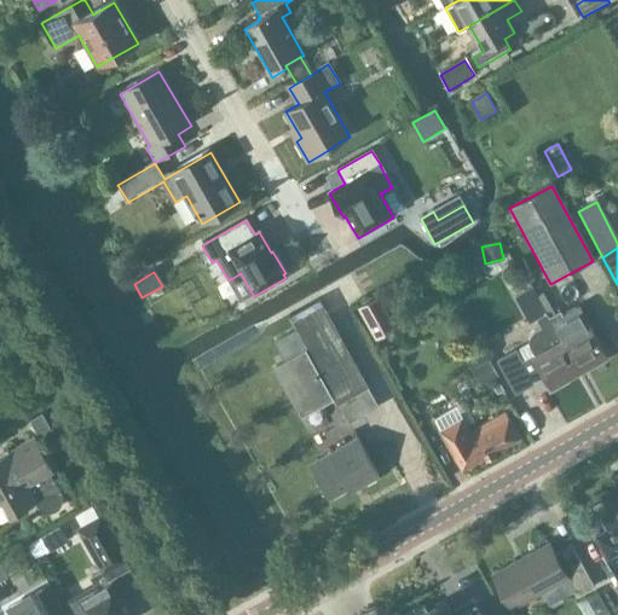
[(375,341),(394,330),(377,300),(358,311),(375,341)]
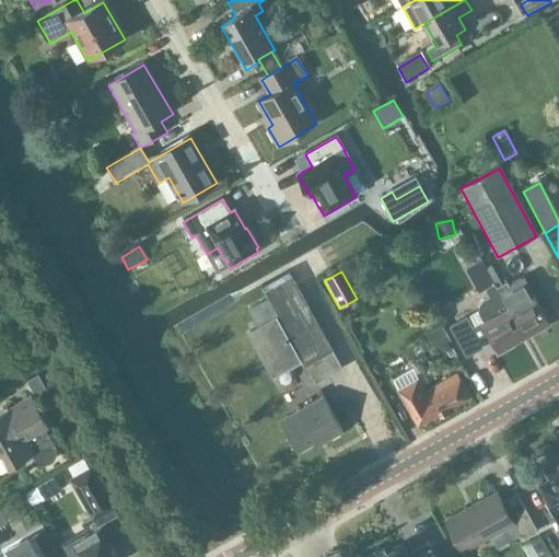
[(288,274),(263,288),(305,367),(332,352),(288,274)]
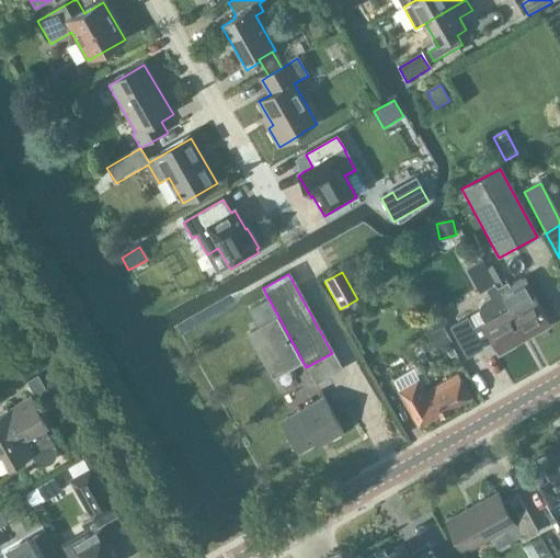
[(507,285),(498,289),(524,338),(549,323),(534,295),(533,296),(524,281),(510,288),(507,285)]
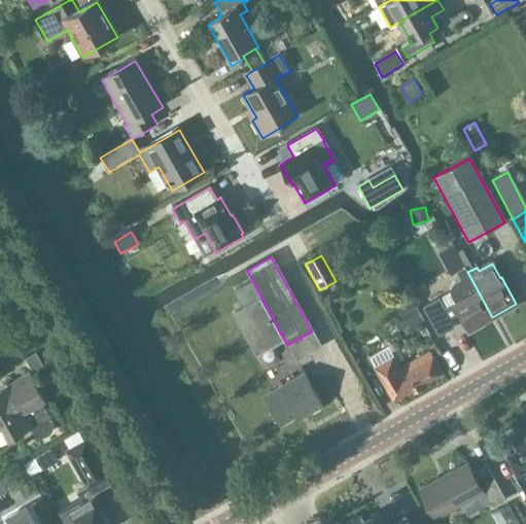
[(454,303),(444,309),(437,300),(423,308),(439,337),(454,327),(453,327),(460,323),(467,336),(484,326),(482,323),(492,317),(467,272),(464,268),(456,273),(460,280),(453,284),(451,286),(450,289),(450,292),(450,297),(454,303)]
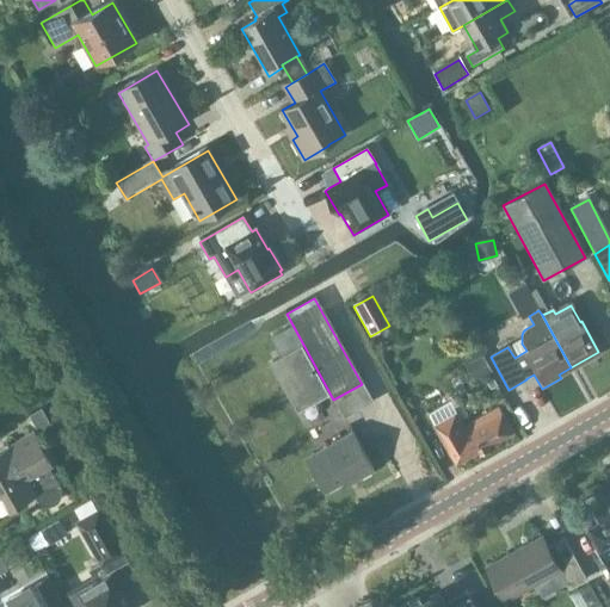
[(291,328),(272,339),(283,358),(302,347),(291,328)]
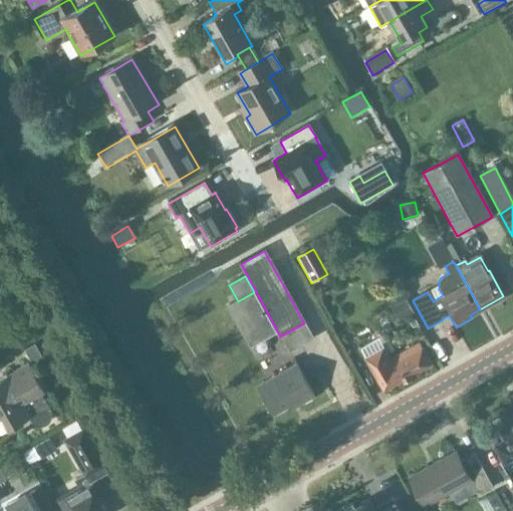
[(398,281),(388,287),(398,305),(408,299),(398,281)]
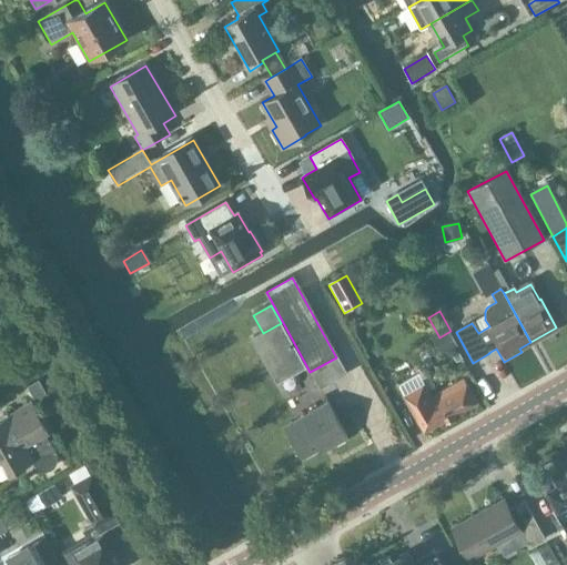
[(263,333),(253,339),(279,382),(305,367),(281,323),(263,333)]
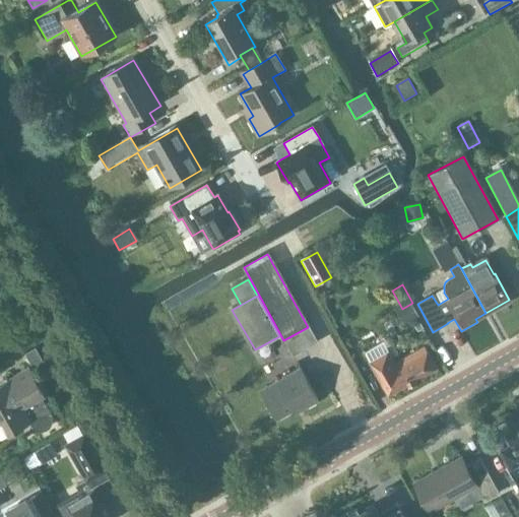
[(409,305),(399,312),(407,324),(417,318),(409,305)]
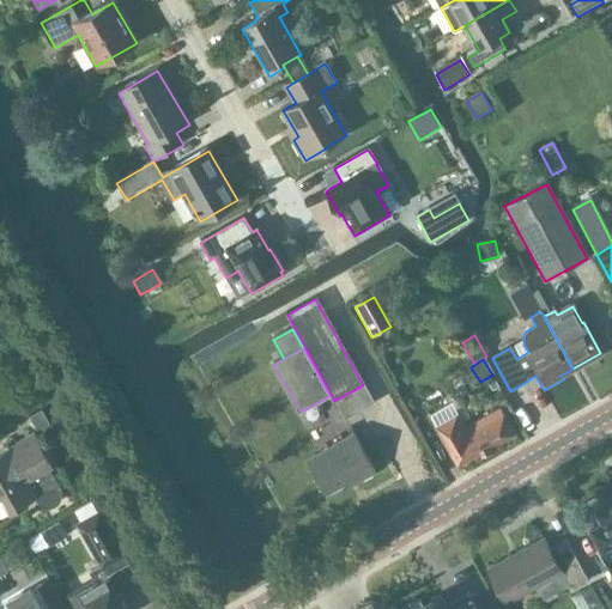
[(363,385),(334,401),(346,422),(375,406),(363,385)]
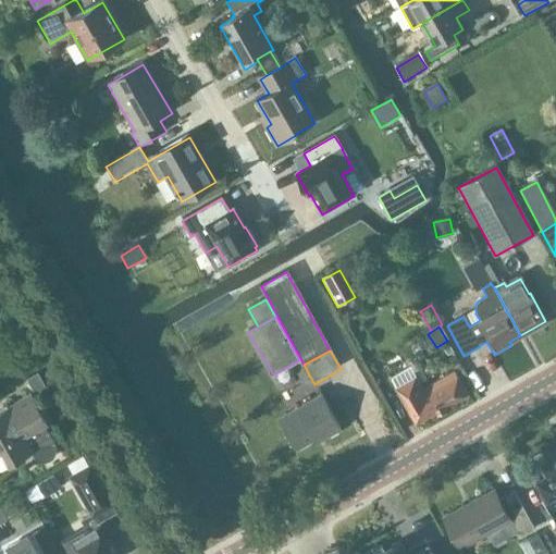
[(37,376),(27,381),(35,395),(46,389),(37,376)]
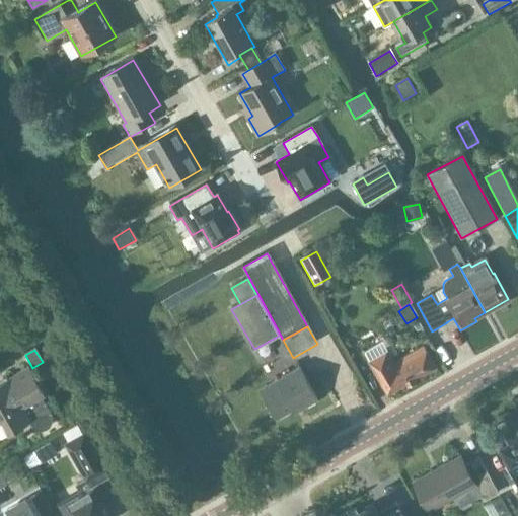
[(369,363),(387,395),(435,369),(424,350),(400,362),(393,350),(369,363)]
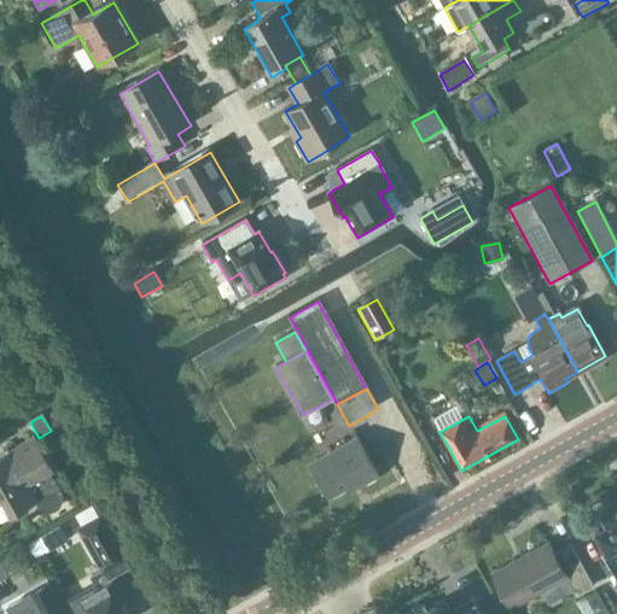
[(358,439),(310,466),(329,498),(358,481),(360,486),(378,477),(358,439)]
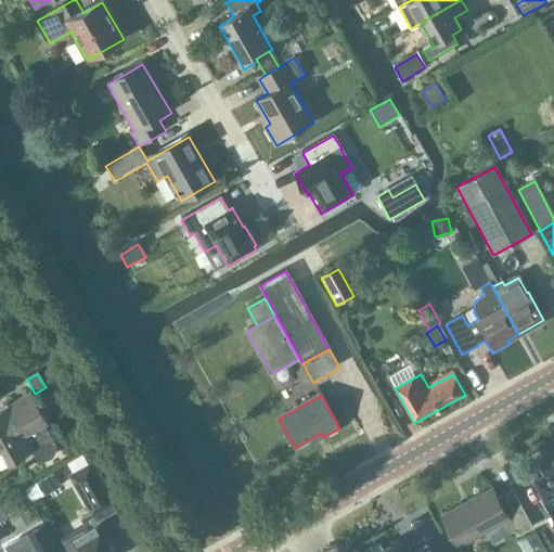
[(30,396),(0,412),(0,450),(3,448),(11,462),(30,450),(35,458),(36,460),(38,461),(40,462),(42,463),(43,463),(46,463),(48,463),(49,462),(51,461),(52,461),(54,459),(55,458),(55,457),(56,454),(56,452),(58,450),(56,449),(56,448),(56,446),(43,424),(46,423),(30,396)]
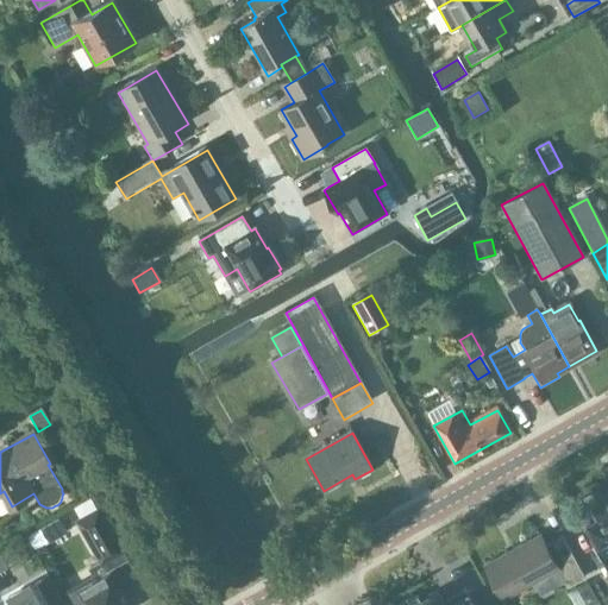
[(76,493),(82,505),(100,496),(94,484),(76,493)]
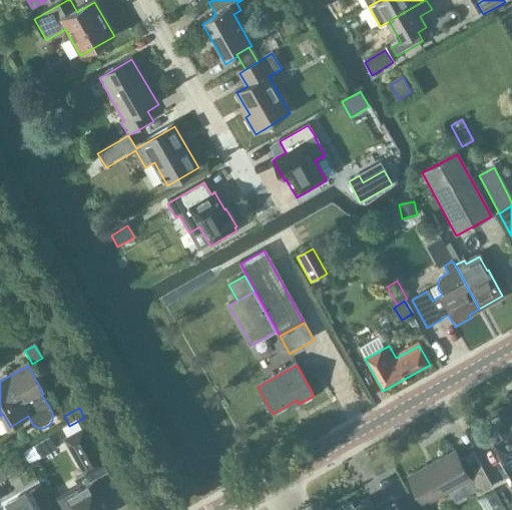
[(505,442),(495,447),(504,463),(511,458),(511,420),(498,428),(505,442)]
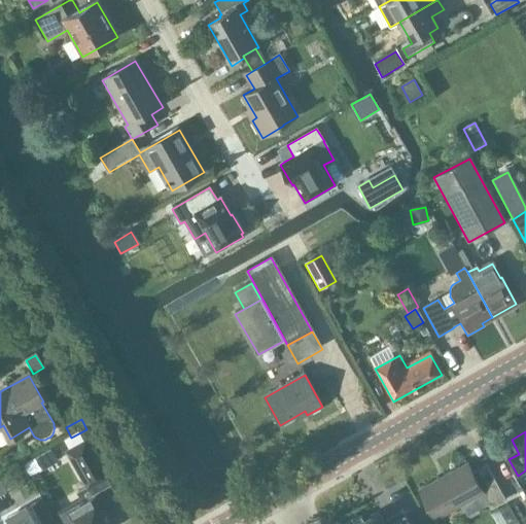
[(106,480),(84,443),(66,453),(88,491),(106,480)]
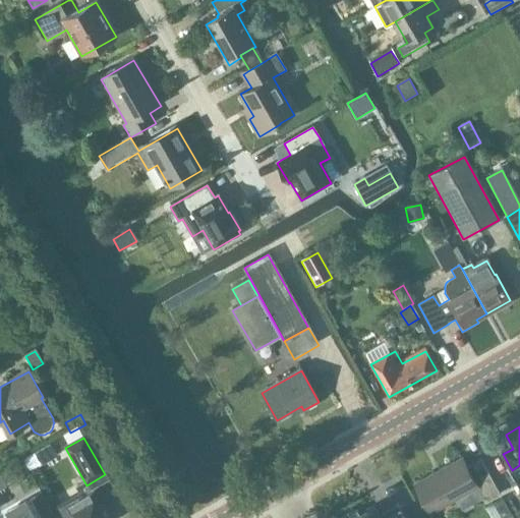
[(51,444),(23,459),(31,471),(58,456),(51,444)]
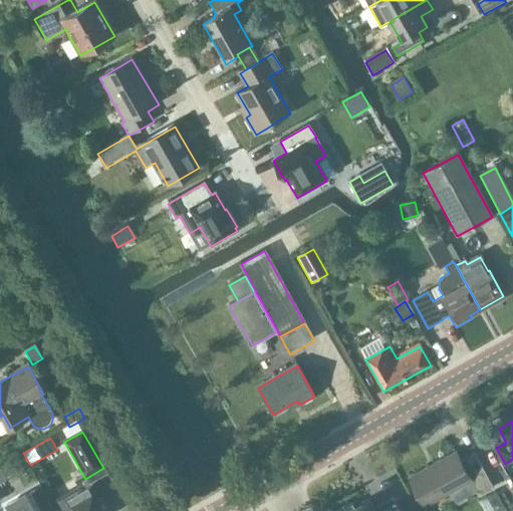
[(454,454),(408,479),(424,507),(470,482),(478,498),(492,490),(473,455),(459,463),(454,454)]
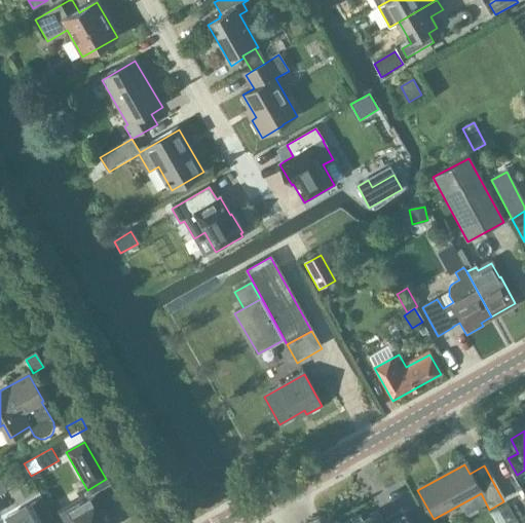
[(98,493),(62,514),(66,522),(113,522),(98,493)]
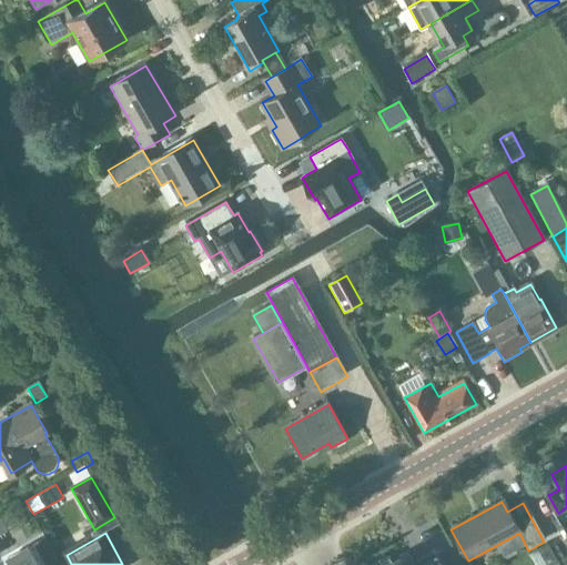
[(59,564),(46,540),(22,553),(28,564),(59,564)]
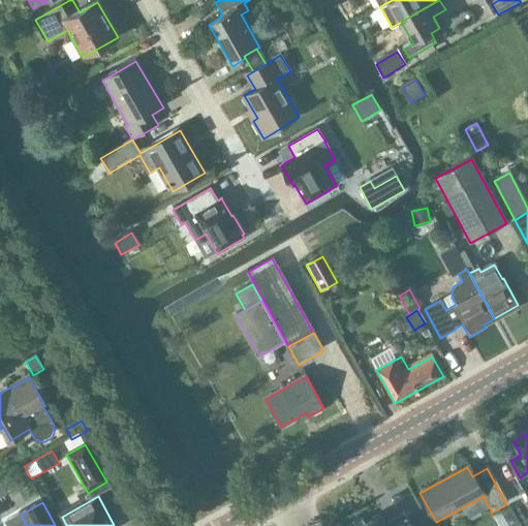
[(520,525),(510,507),(494,518),(498,525),(520,525)]
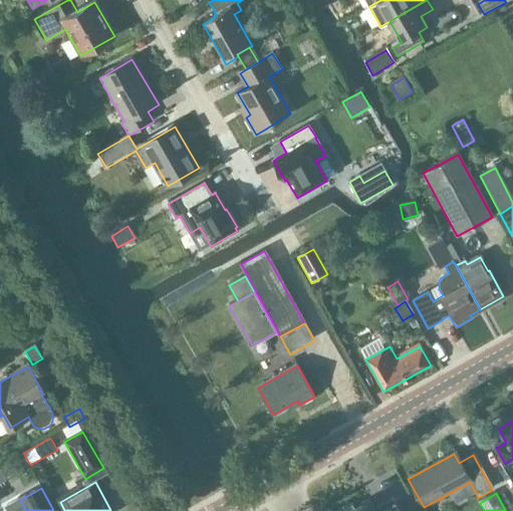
[(399,510),(396,504),(385,510),(373,510),(368,501),(354,509),(352,505),(341,510),(399,510)]
